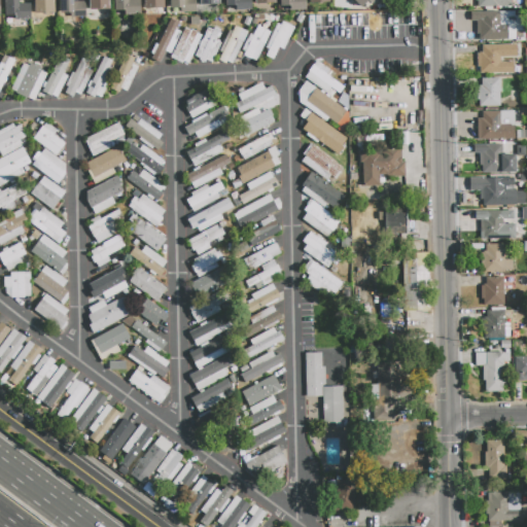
[(3,0),(18,0),(19,5),(31,4),(31,19),(14,19),(14,14),(4,15),(3,0)]
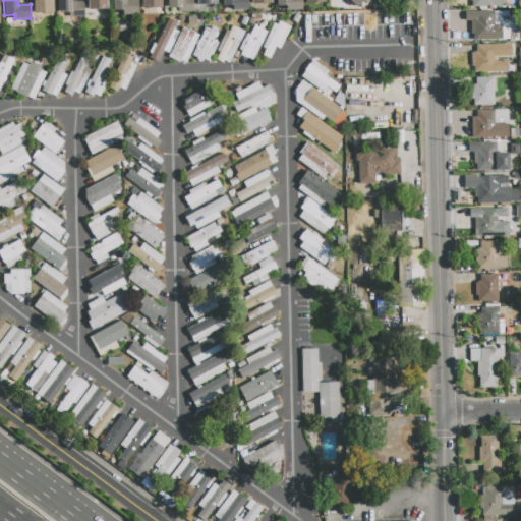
[(33,0),(53,0),(54,13),(34,13),(33,0)]
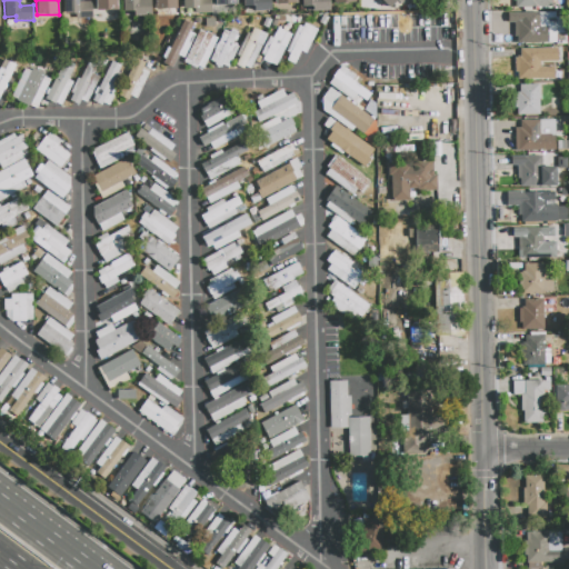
[(63,0),(79,0),(79,12),(65,13),(63,0)]
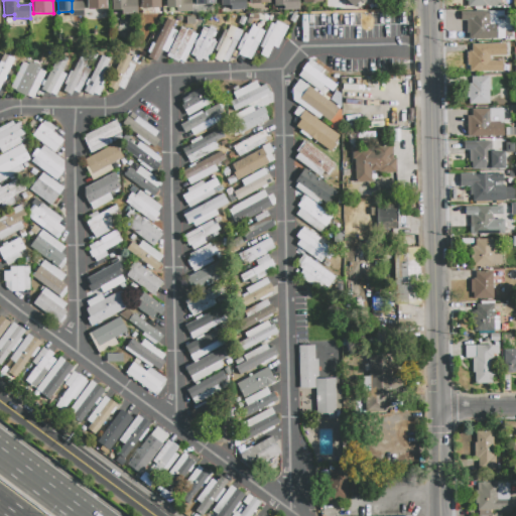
[(86,0),(106,0),(107,8),(87,9),(86,0)]
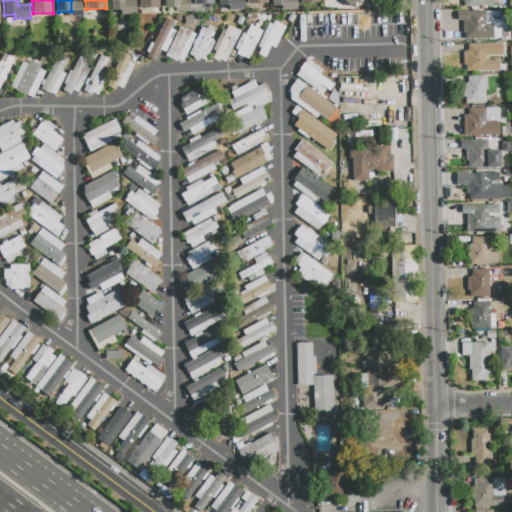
[(110,0),(125,0),(126,6),(135,6),(135,14),(121,14),(120,10),(111,11),(110,0)]
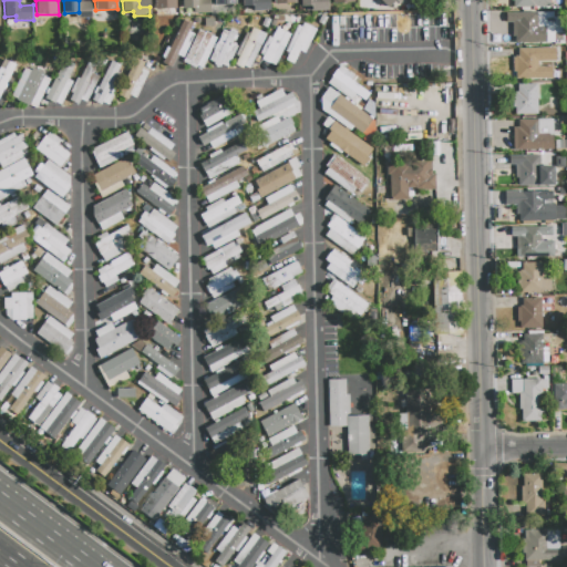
[(154,0),(175,0),(176,9),(155,9),(154,0)]
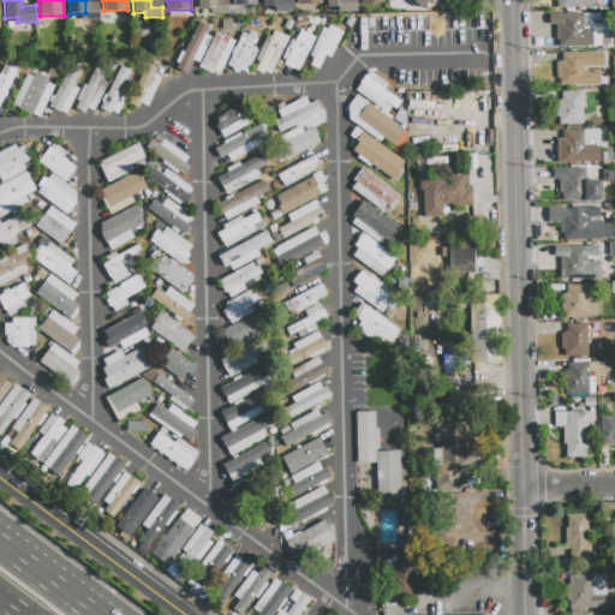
[(197,0),(215,0),(215,4),(228,4),(230,11),(198,12),(197,0)]
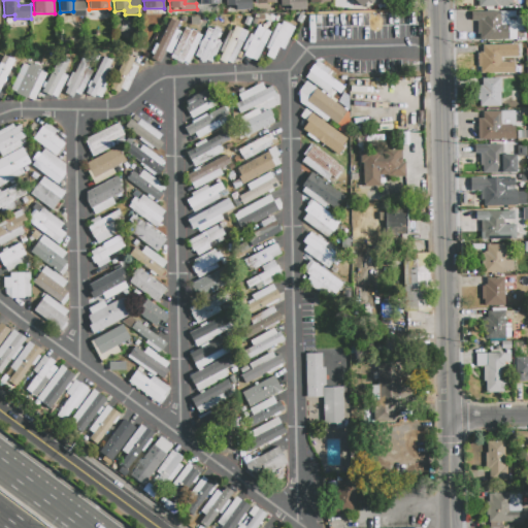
[(224,0),(225,5),(234,5),(234,9),(251,9),(251,0),(224,0)]
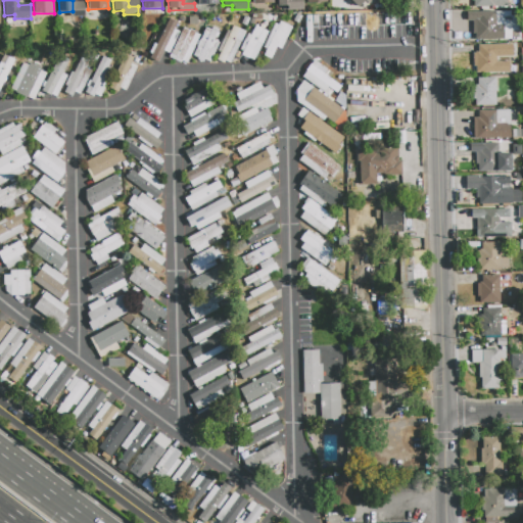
[(277,0),(302,0),(303,10),(278,10),(277,0)]
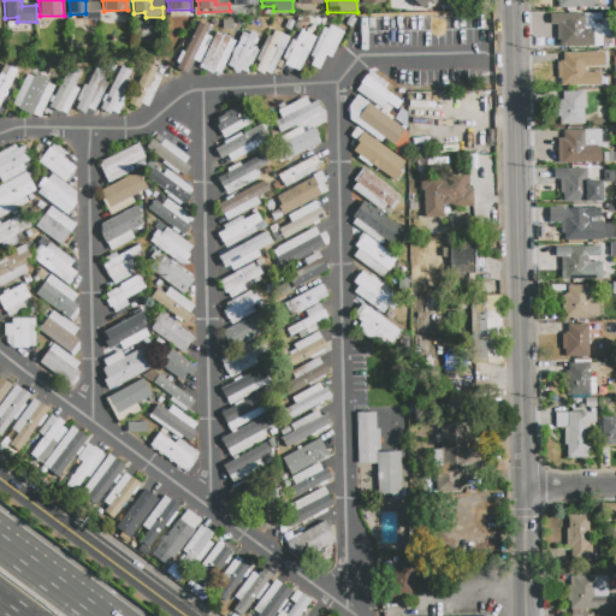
[(440,0),(434,6),(431,1),(421,10),(412,0),(440,0)]
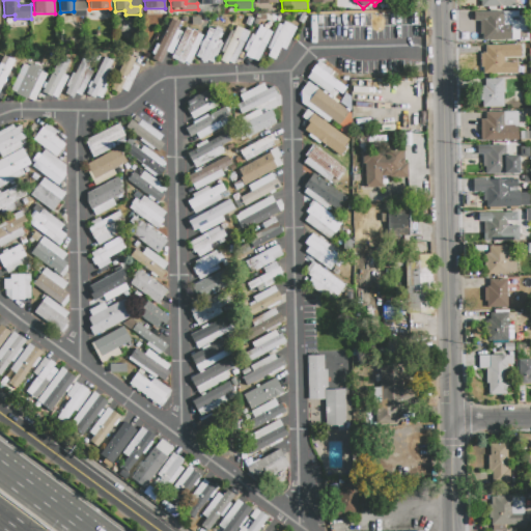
[(482,40),(482,34),(480,34),(480,22),(474,22),(473,12),(511,12),(511,17),(519,17),(519,40),(482,40)]
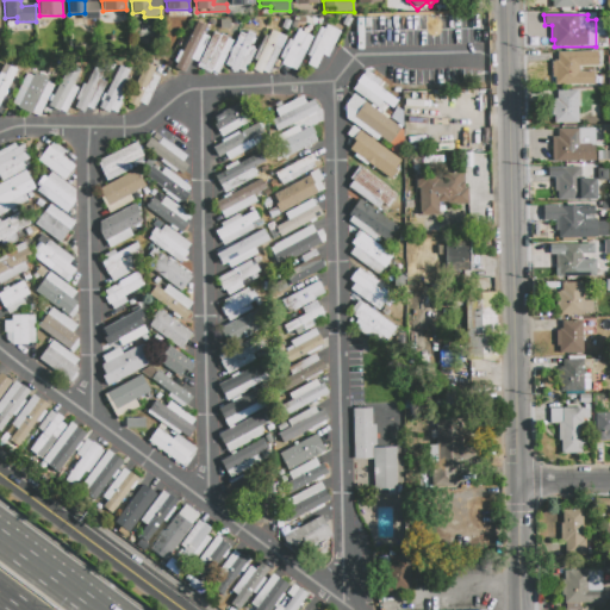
[(307,66),(327,25),(341,32),(328,57),(324,55),(317,69),(307,66)]
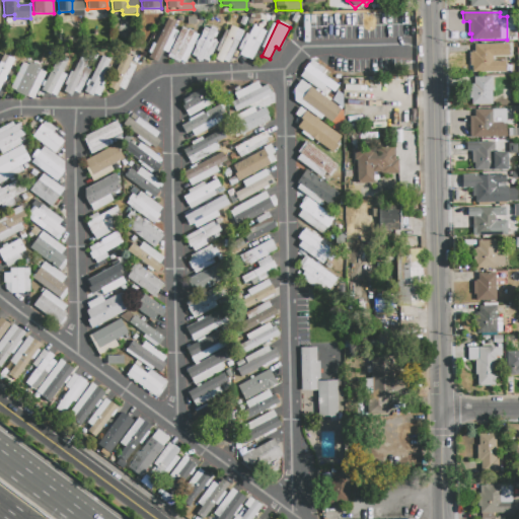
[(243,32),(229,63),(224,61),(222,63),(215,59),(218,51),(216,50),(225,32),(227,33),(230,25),(243,32)]
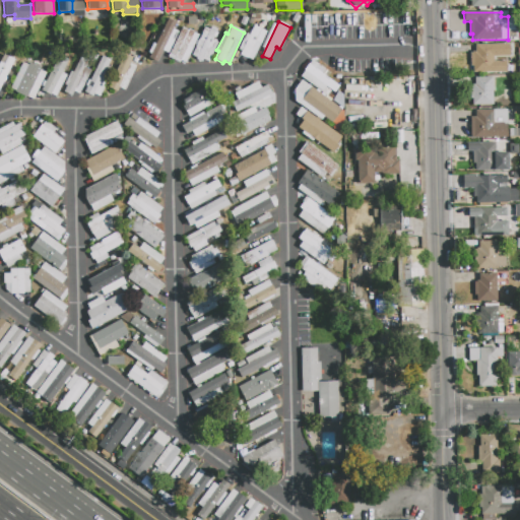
[(157,62),(149,58),(166,26),(178,33),(168,53),(164,50),(157,62)]
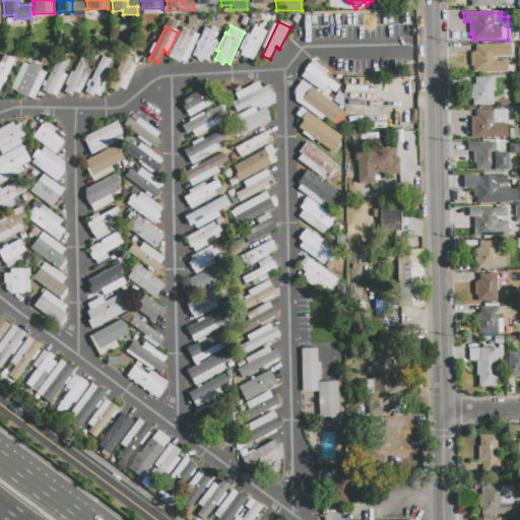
[(169,55),(184,26),(195,33),(195,34),(199,36),(185,63),(169,55)]
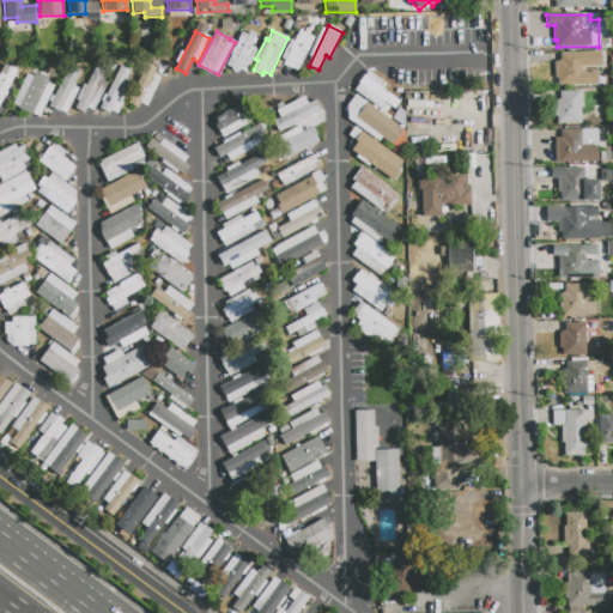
[(298,71),(284,64),(285,60),(281,59),(291,41),(295,42),(299,31),(311,37),(310,41),(313,42),(298,71)]
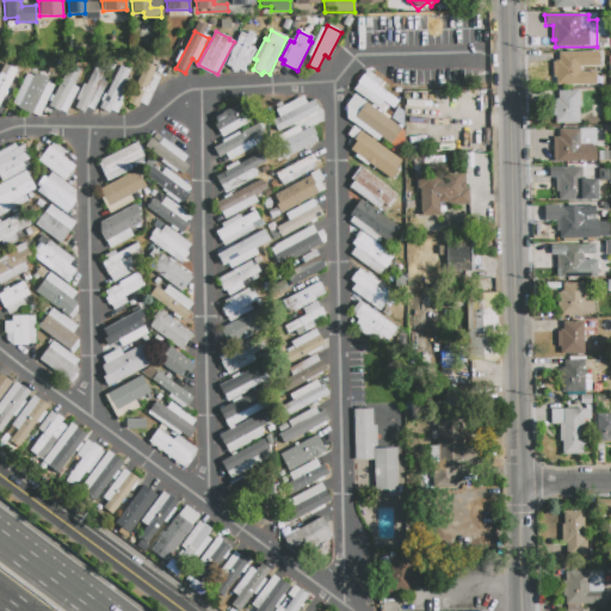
[(255,36),(250,48),(254,50),(244,74),(226,66),(241,32),(247,35),(248,32),(255,36)]
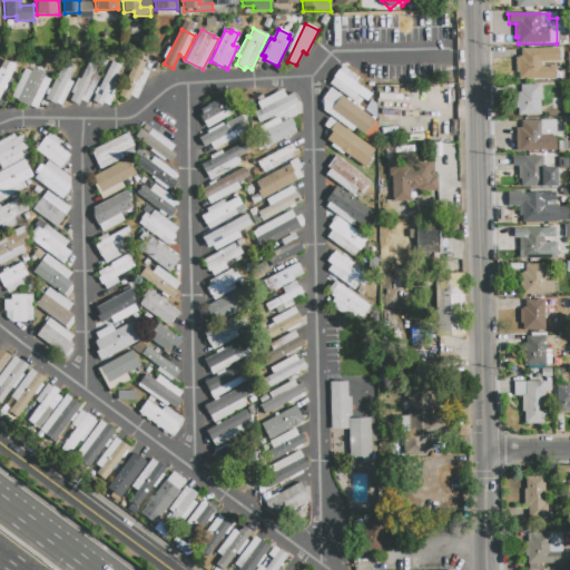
[(541,80),(519,80),(519,72),(517,72),(516,58),(519,58),(519,56),(521,56),(521,49),(540,49),(541,80)]
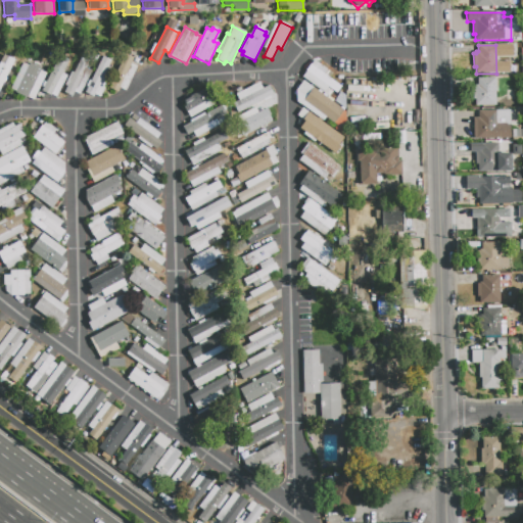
[(14,60),(0,90),(0,61),(3,55),(14,60)]
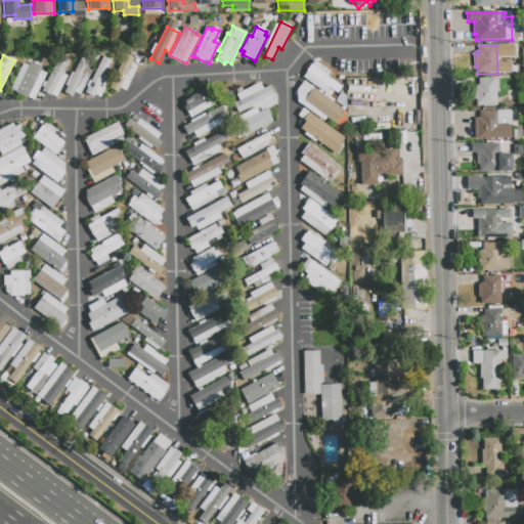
[(70,60),(62,74),(67,76),(55,98),(42,91),(60,55),(70,60)]
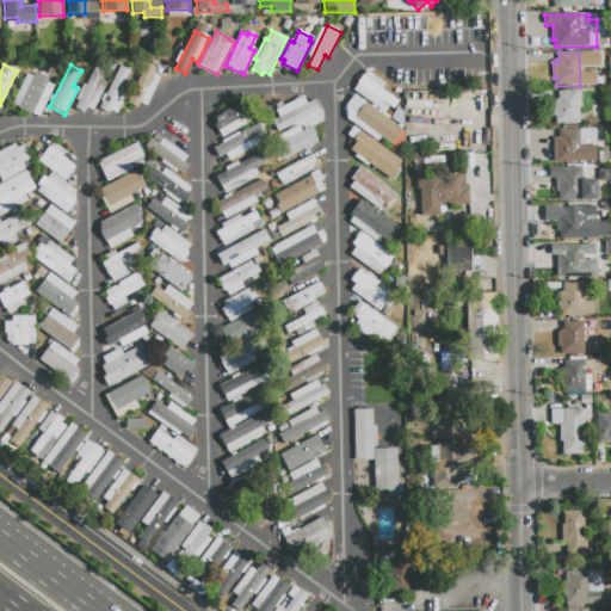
[(119,66),(130,71),(124,82),(130,86),(117,113),(111,110),(110,113),(99,109),(119,66)]
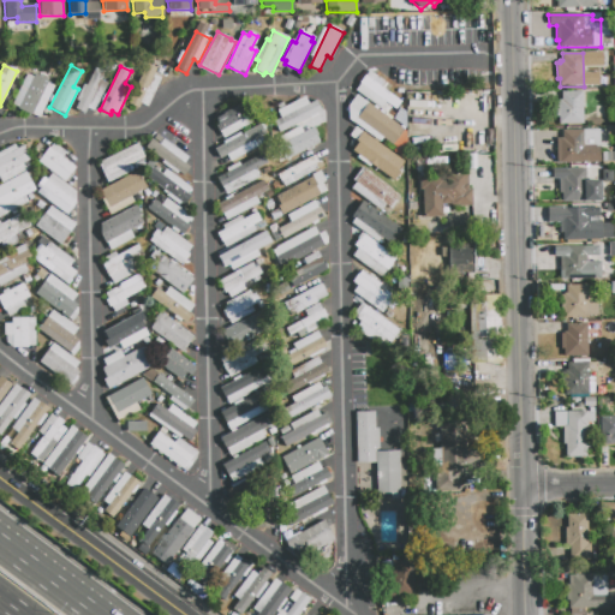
[(85,114),(76,109),(79,101),(77,100),(84,85),(87,87),(95,70),(105,75),(101,82),(107,84),(94,111),(88,108),(85,114)]
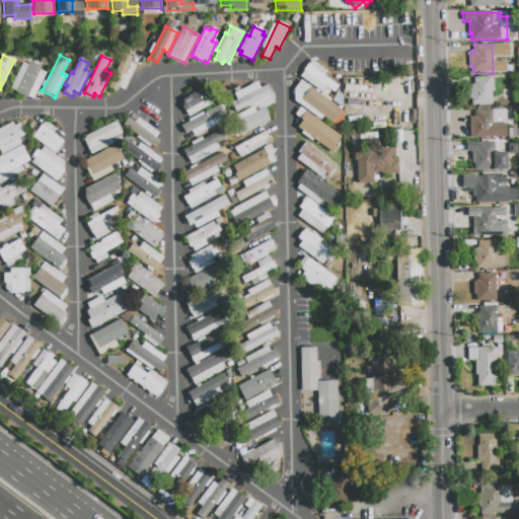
[(311,61),(324,70),(321,73),(339,85),(334,92),(325,86),(321,92),(299,77),(311,61)]
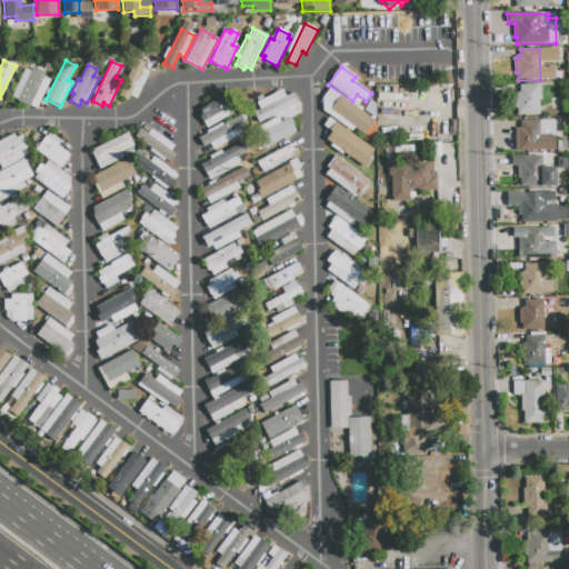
[(119,96),(132,68),(147,76),(136,98),(131,96),(128,100),(119,96)]
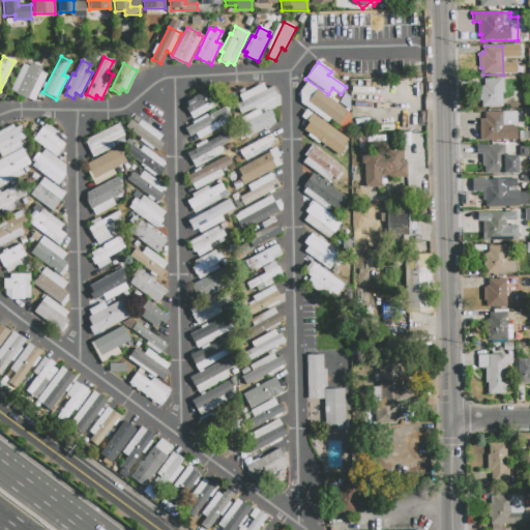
[(10,91),(24,64),(29,66),(31,64),(41,69),(40,71),(47,74),(33,101),(10,91)]
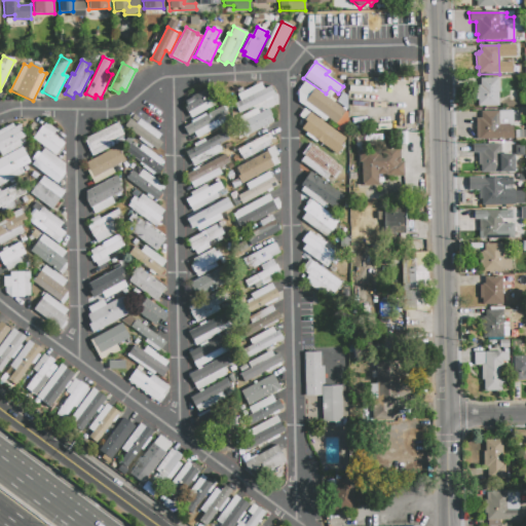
[(501,73),(500,65),(515,64),(515,73),(501,73)]
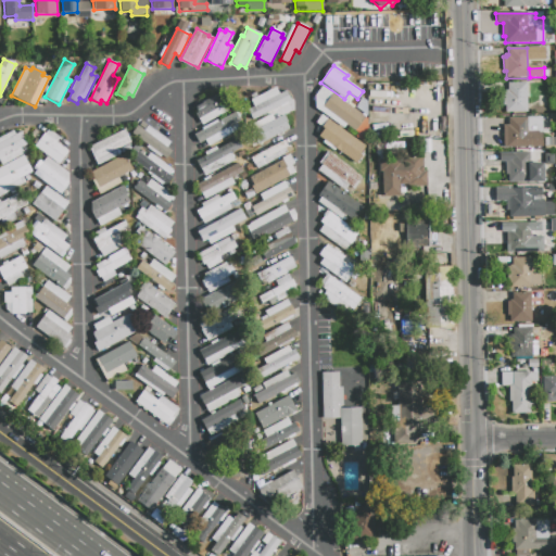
[(528,113),(505,113),(505,105),(503,105),(503,91),(505,91),(505,89),(508,89),(508,83),(527,83),(528,113)]
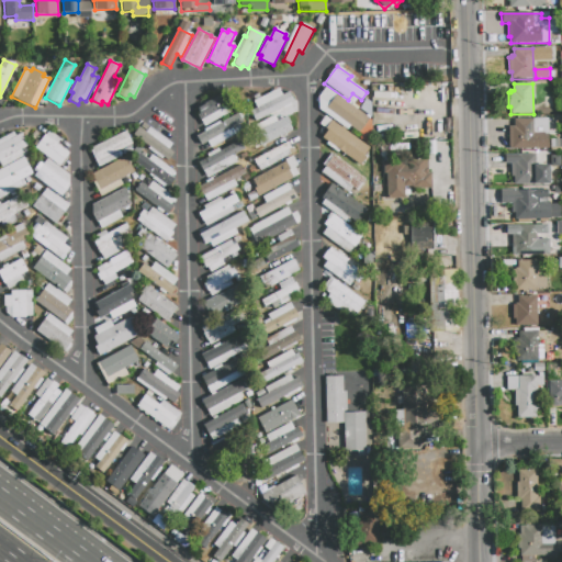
[(327,109),(329,105),(318,98),(326,87),(369,117),(359,132),(327,109)]
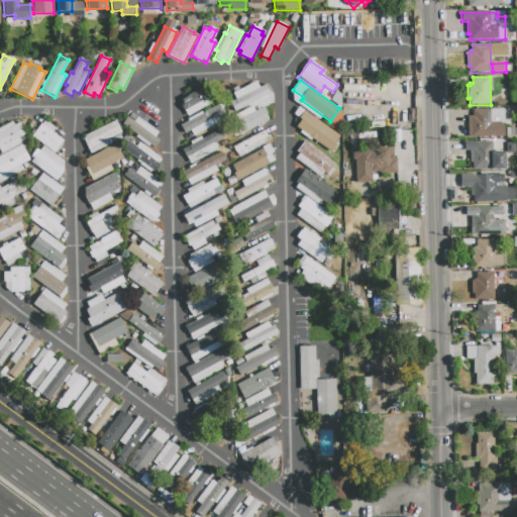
[(237,101),(234,95),(257,83),(261,89),(267,86),(272,96),(237,113),(232,104),(237,101)]
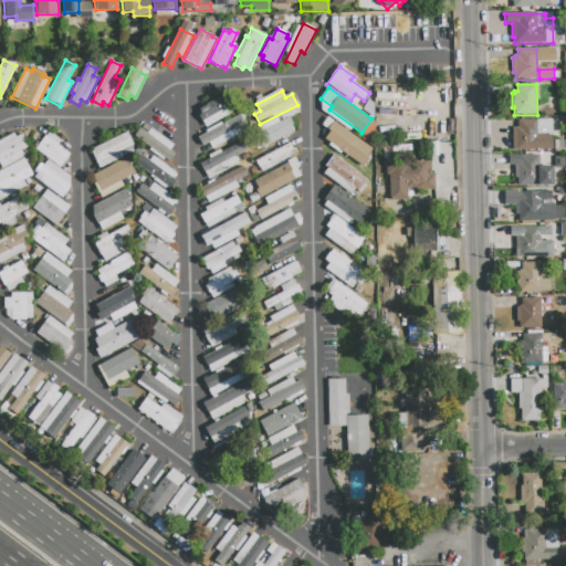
[(199,116),(201,115),(198,108),(220,96),(223,103),(227,101),(233,113),(206,128),(199,116)]
